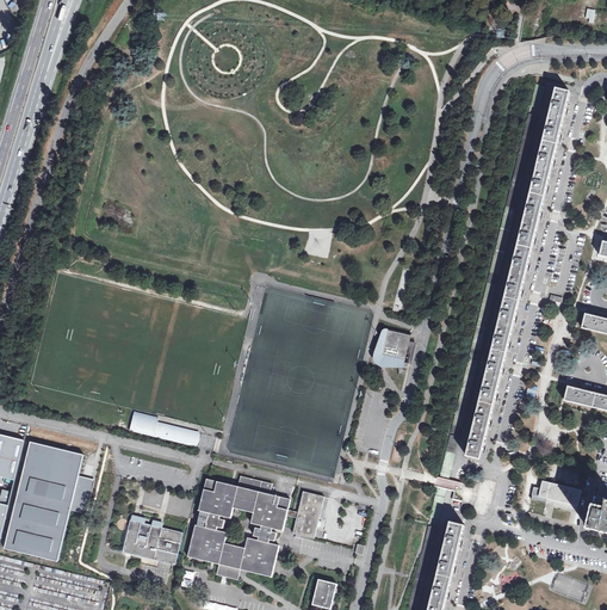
[(223,51),(217,59),(224,65),(230,57),(223,51)]
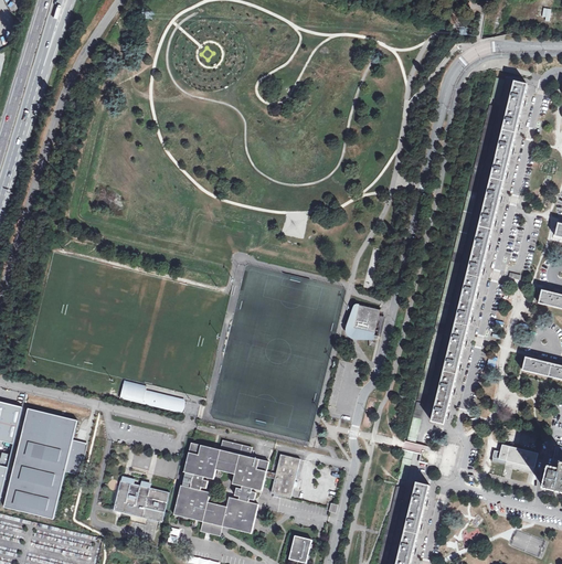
[(501,78),(494,77),(488,98),(496,99),(501,78)]
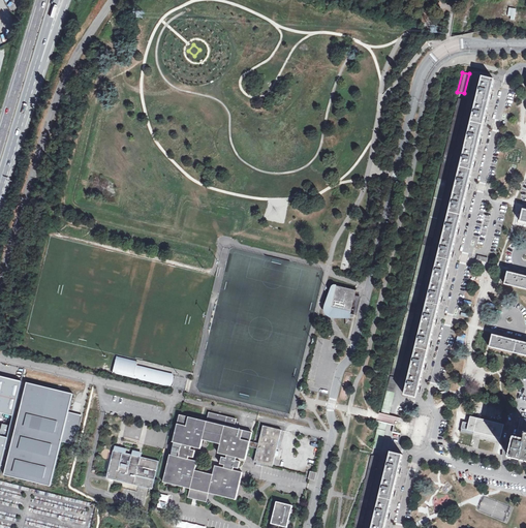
[(492,79),(480,75),(476,85),(474,85),(473,90),(475,90),(471,107),(468,107),(467,113),(470,113),(466,130),(463,129),(462,134),(464,135),(460,153),(458,152),(457,157),(459,158),(455,176),(452,175),(451,180),(454,180),(450,197),(446,197),(445,203),(447,203),(443,220),(441,219),(439,225),(442,225),(438,243),(435,242),(434,247),(437,248),(433,266),(430,265),(429,270),(431,271),(427,287),(425,287),(423,292),(426,293),(422,310),(420,309),(418,314),(421,315),(416,333),(414,332),(412,337),(414,338),(410,355),(408,354),(407,360),(409,361),(405,377),(403,377),(401,382),(404,382),(401,394),(413,398),(492,79)]
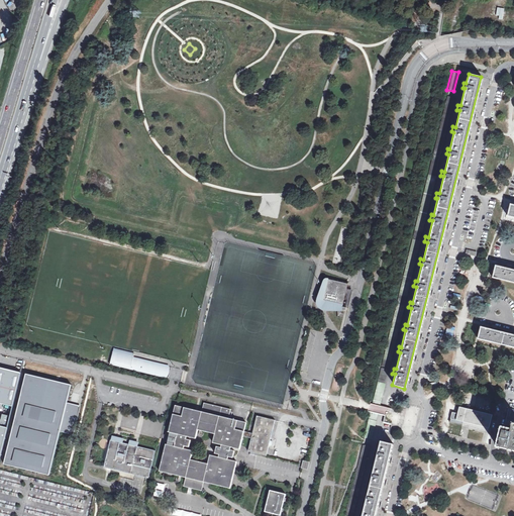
[(504,268),(494,265),(491,277),(513,282),(513,270),(509,269),(509,266),(505,265),(504,268)]
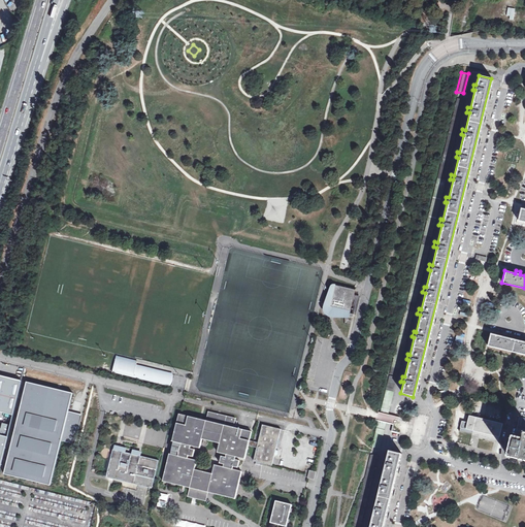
[(353,289),(333,285),(328,304),(327,308),(330,311),(340,313),(340,310),(342,311),(342,310),(346,310),(348,311),(351,298),(353,289)]
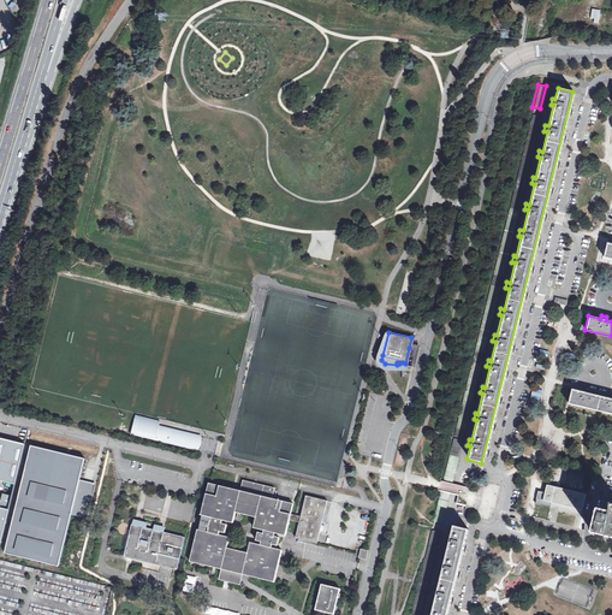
[(415,349),(409,348),(405,364),(403,362),(399,362),(399,364),(397,362),(397,365),(385,364),(381,360),(382,355),(378,354),(376,359),(376,361),(376,364),(379,366),(380,367),(381,368),(386,368),(404,370),(405,366),(409,367),(408,370),(411,370),(415,349)]
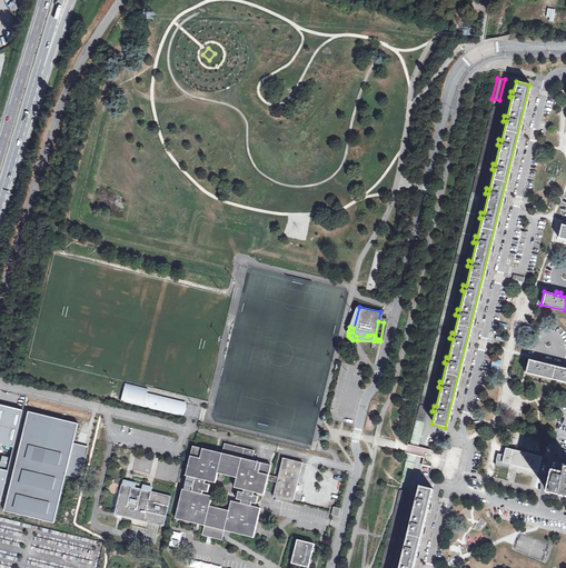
[(538,362),(527,359),(524,371),(565,381),(565,365),(563,365),(563,368),(544,364),(544,360),(542,359),(539,359),(538,362)]
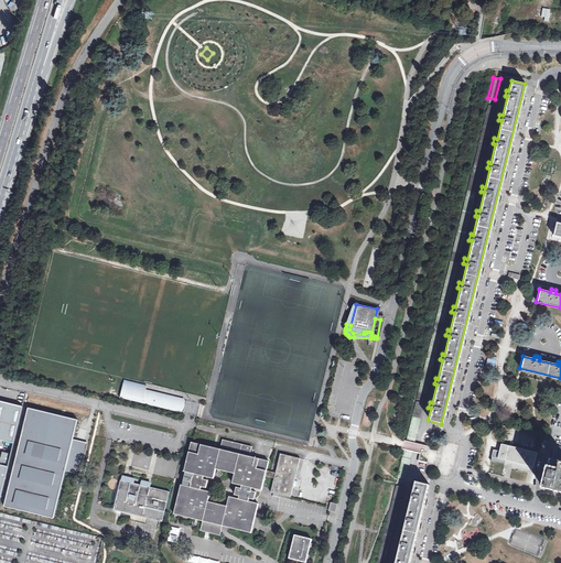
[(143,385),(121,379),(117,394),(144,401),(179,410),(181,399),(142,389),(143,385)]
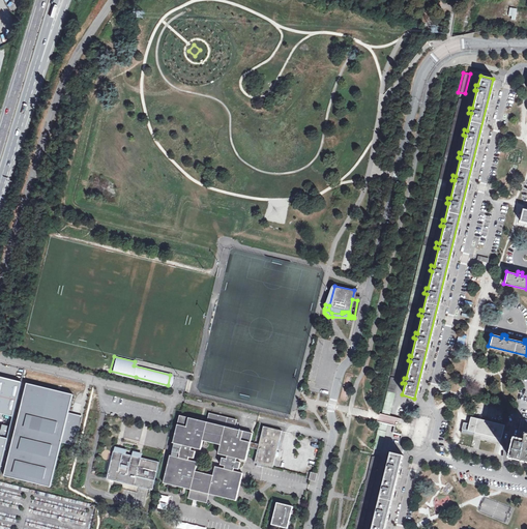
[(19,381),(0,376),(0,413),(10,416),(19,381)]
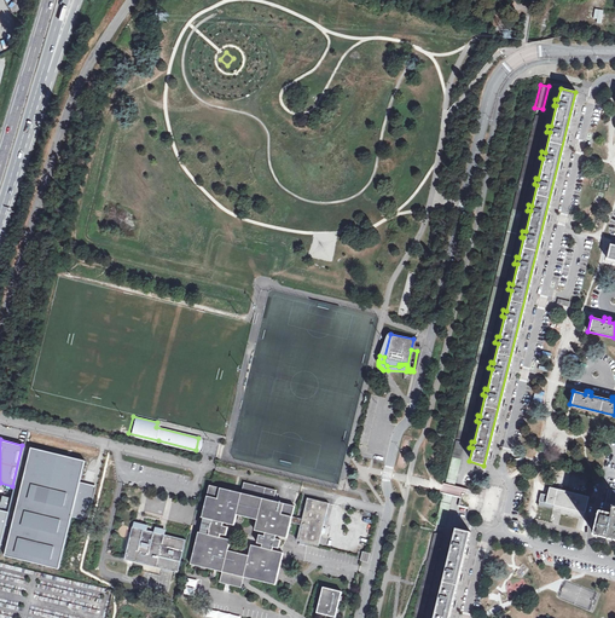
[(82,460),(28,446),(1,554),(56,567),(69,514),(83,518),(87,502),(83,501),(85,490),(75,487),(82,460)]
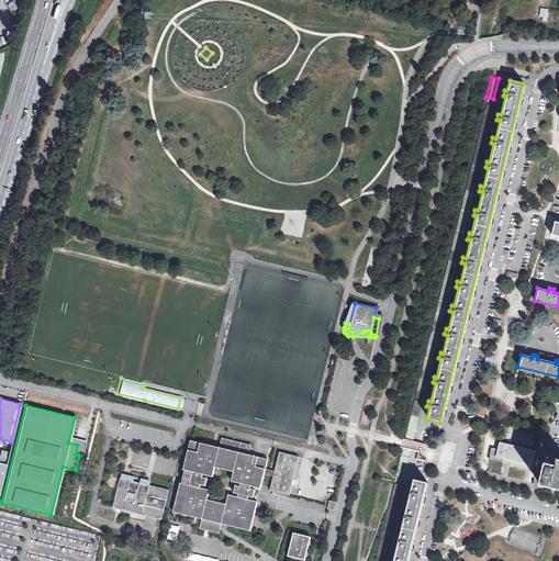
[(417,408),(410,406),(407,414),(409,414),(393,474),(402,477),(416,416),(415,415),(417,408)]
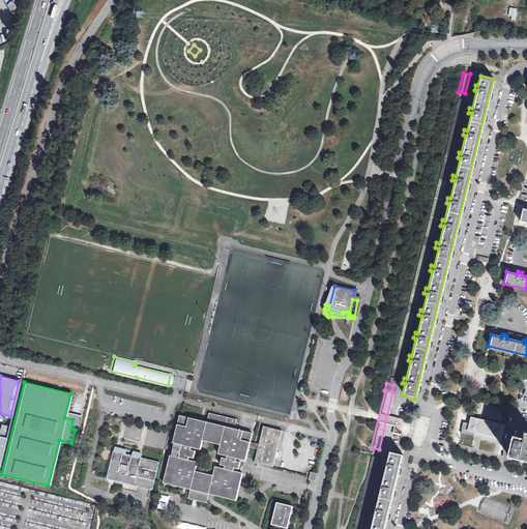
[(177,453),(176,457),(167,454),(164,468),(155,466),(154,470),(163,473),(160,481),(187,489),(185,497),(204,502),(206,493),(233,500),(240,472),(231,469),(232,467),(236,468),(238,461),(233,460),(234,458),(243,460),(246,446),(247,441),(250,432),(232,428),(234,418),(206,412),(204,420),(177,414),(170,442),(179,444),(178,446),(174,445),(172,452),(177,453)]
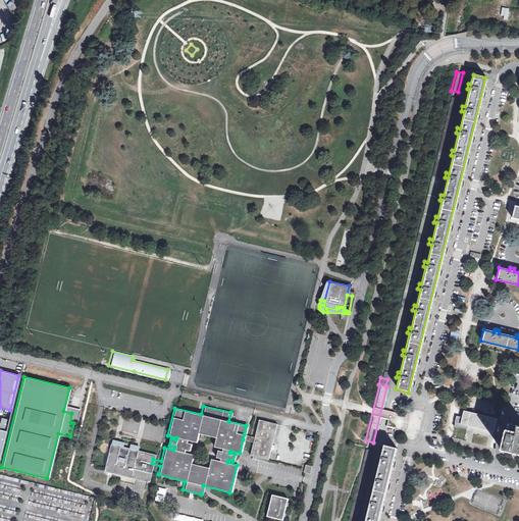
[(461,439),(464,429),(465,424),(490,430),(491,431),(495,417),(461,410),(460,416),(454,415),(449,436),(461,439)]
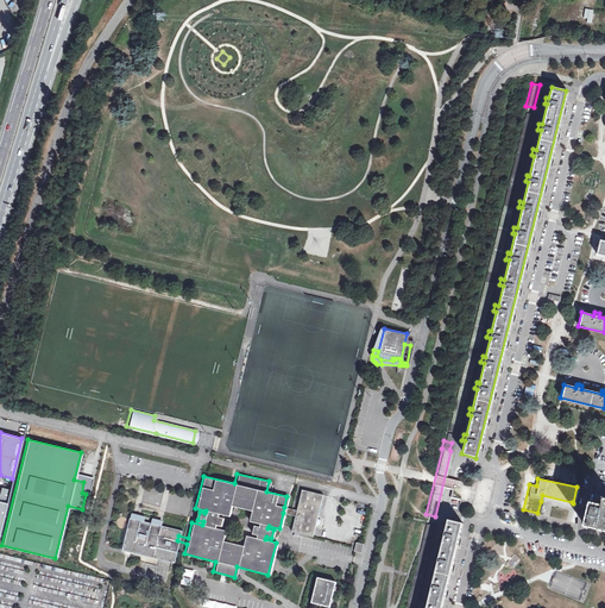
[(596,480),(590,502),(599,505),(600,497),(604,497),(604,481),(599,480),(598,481),(596,480)]
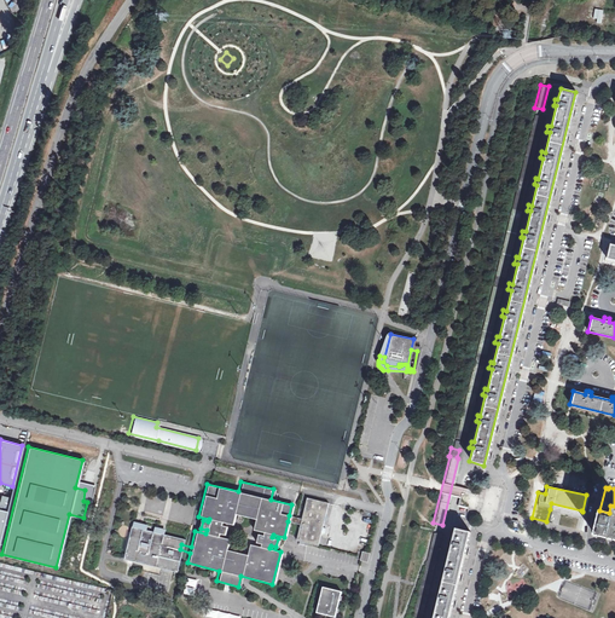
[(326,502),(303,497),(299,518),(320,524),(326,502)]
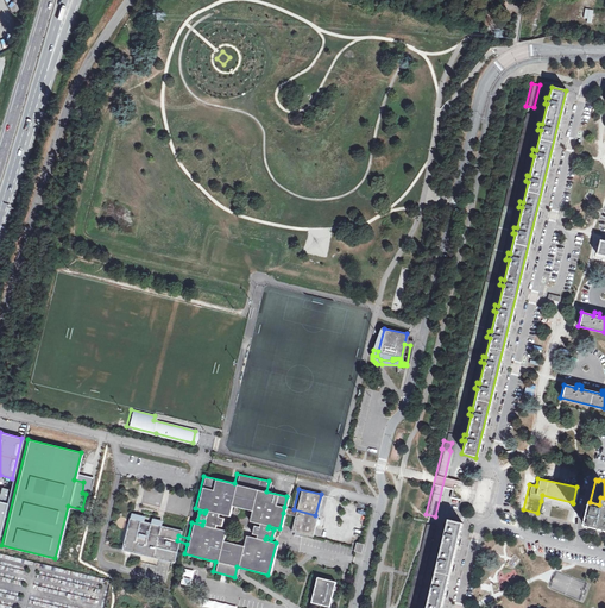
[(542,495),(541,501),(571,508),(572,502),(542,495)]
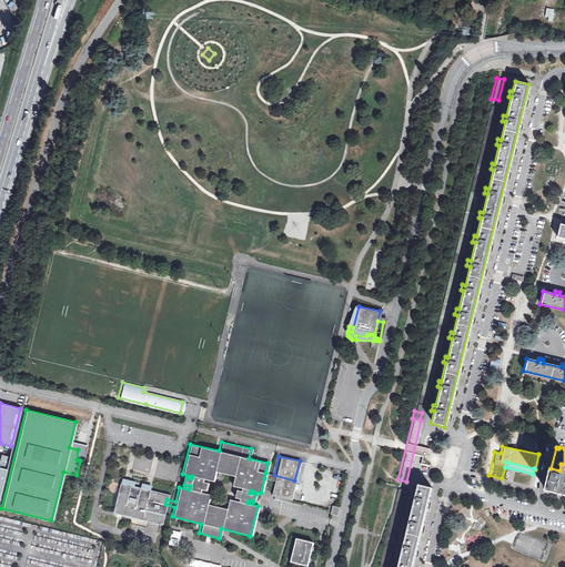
[(564,464),(561,464),(560,471),(551,468),(550,467),(544,489),(564,494),(564,464)]
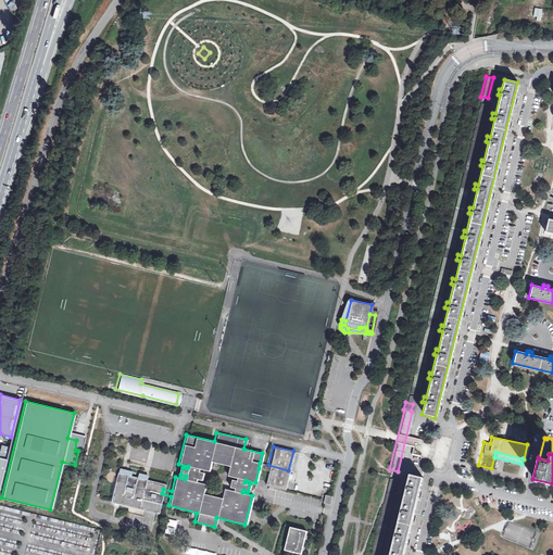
[(288,470),(268,465),(260,463),(259,468),(267,470),(264,484),(284,489),(288,470)]
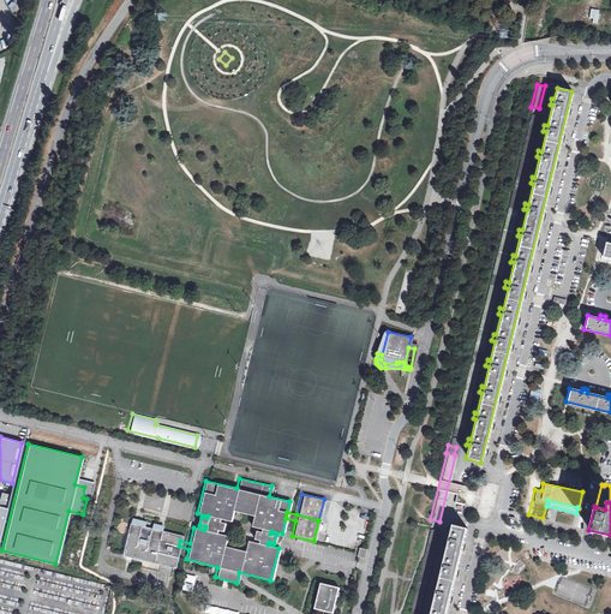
[(147,526),(130,523),(126,541),(123,554),(172,566),(180,535),(147,526)]
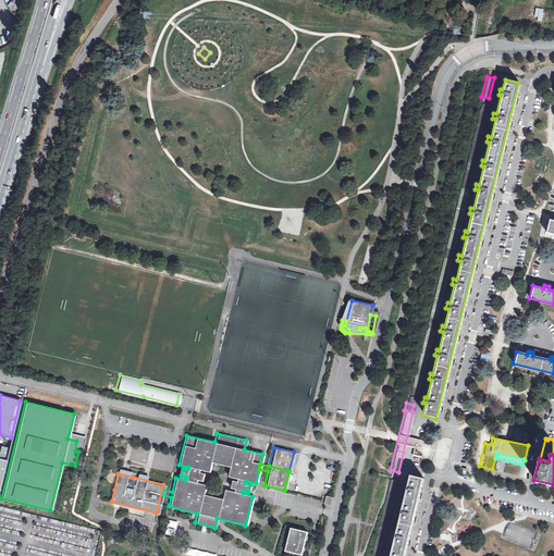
[(402,489),(405,490),(399,508),(397,507),(395,513),(398,514),(394,532),(391,531),(390,536),(393,538),(389,555),(385,555),(384,555),(402,555),(421,478),(408,474),(406,484),(403,483),(402,489)]
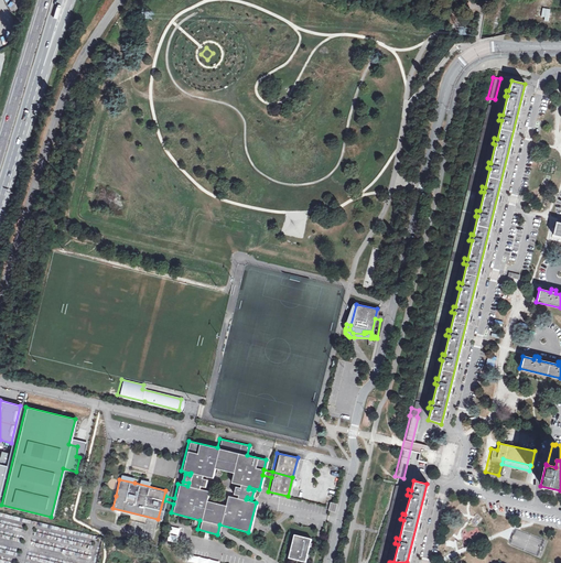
[(321,515),(323,507),(298,498),(295,506),(321,515)]
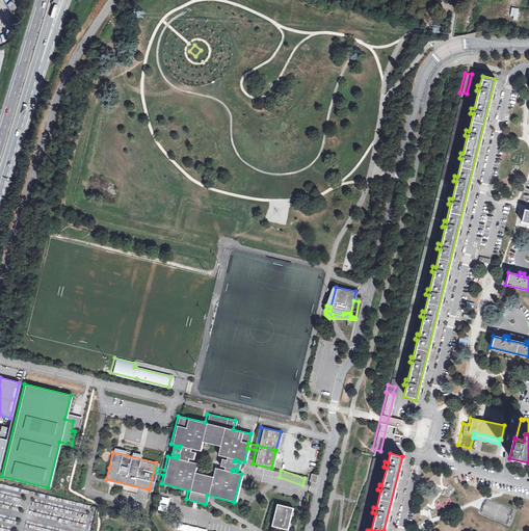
[(156,510),(165,510),(166,497),(157,496),(156,510)]
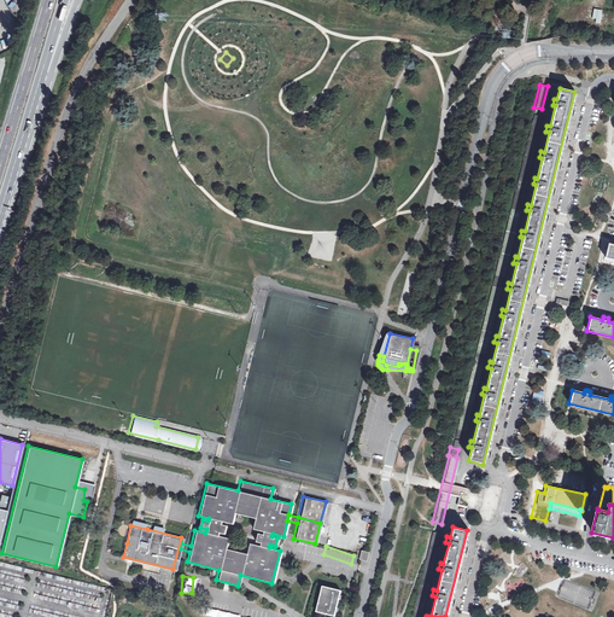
[(332,615),(338,589),(320,585),(314,611),(332,615)]
